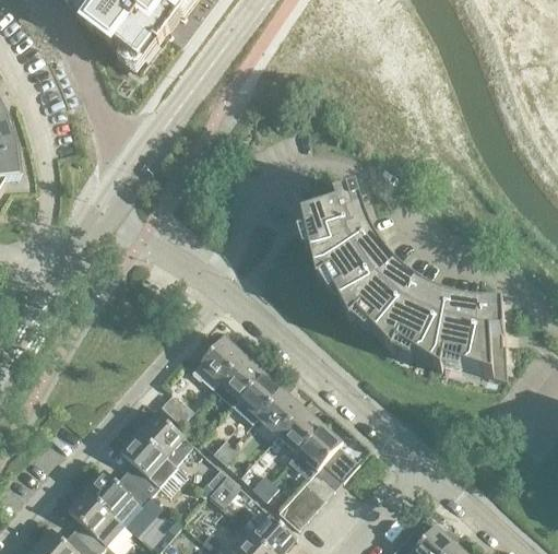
[(62,0),(81,21),(86,24),(85,26),(92,32),(93,30),(106,39),(105,40),(111,46),(113,45),(143,67),(165,37),(168,33),(179,19),(182,14),(192,0),(62,0)]
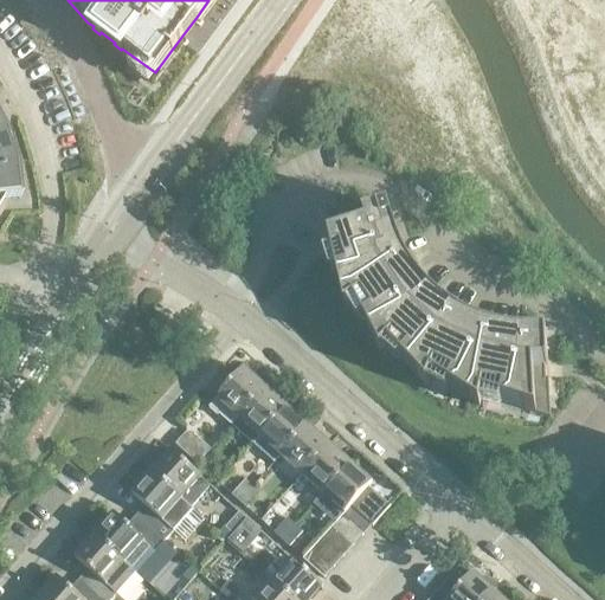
[(604,6),(602,0),(581,0),(553,11),(562,36),(604,19),(604,6)]
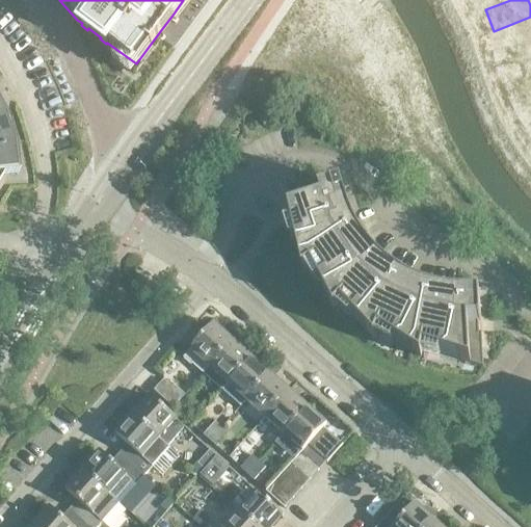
[(530,17),(494,31),(502,53),(530,42),(530,17)]
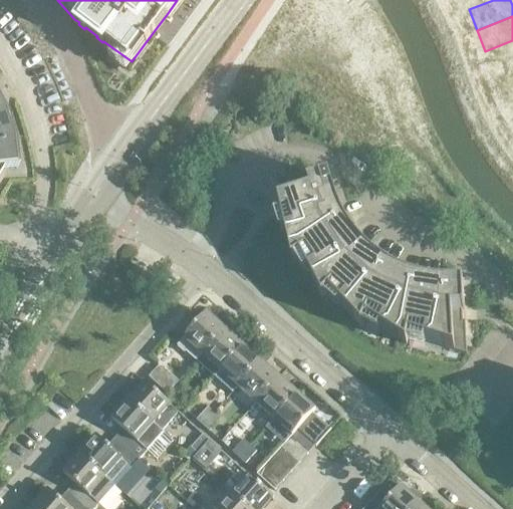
[(512,40),(485,51),(482,52),(490,73),(512,64),(512,40)]
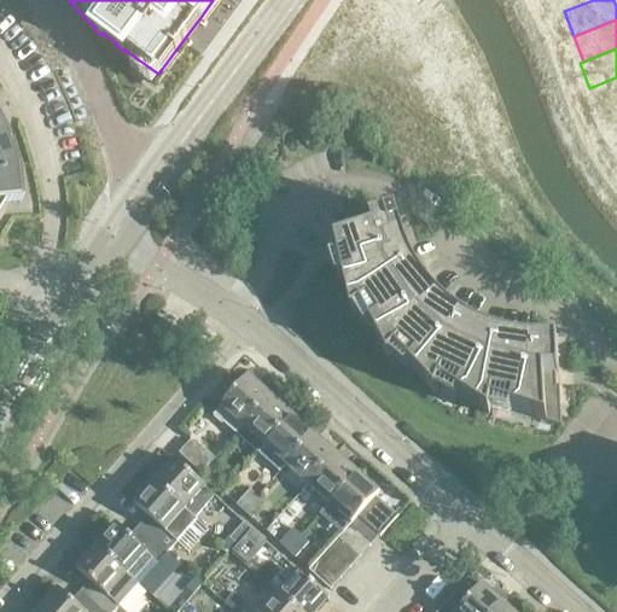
[(0,202),(17,176),(15,175),(13,178),(7,173),(4,158),(5,158),(0,146),(0,202)]
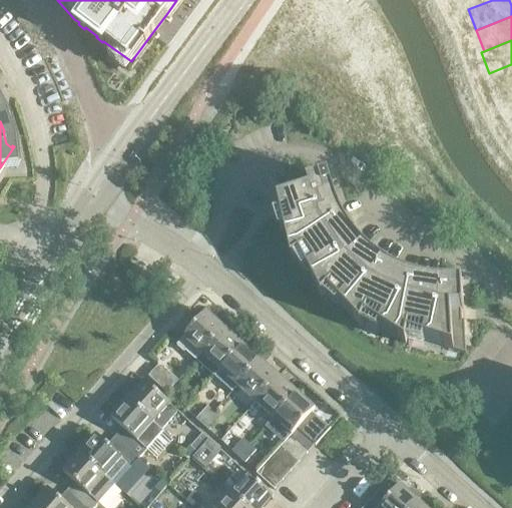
[(340,213),(333,195),(335,194),(328,173),(307,180),(313,199),(281,209),(287,227),(294,244),(304,261),(315,276),(328,289),(339,302),(360,324),(364,317),(405,342),(407,333),(465,351),(463,317),(460,317),(454,307),(463,306),(461,280),(446,281),(446,283),(427,281),(409,276),(391,268),(375,258),(361,244),(349,229),(340,213)]
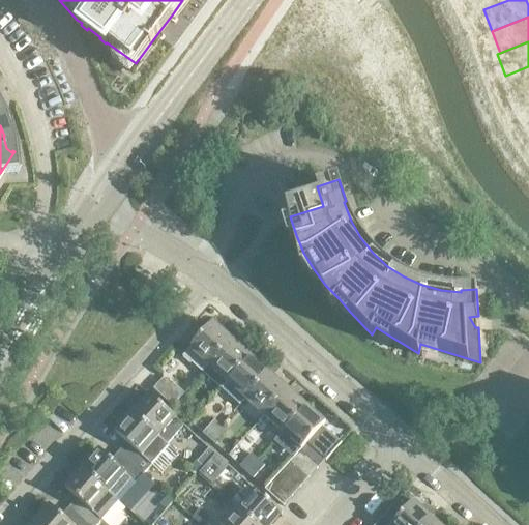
[(201,371),(232,336),(212,319),(182,353),(201,371)]
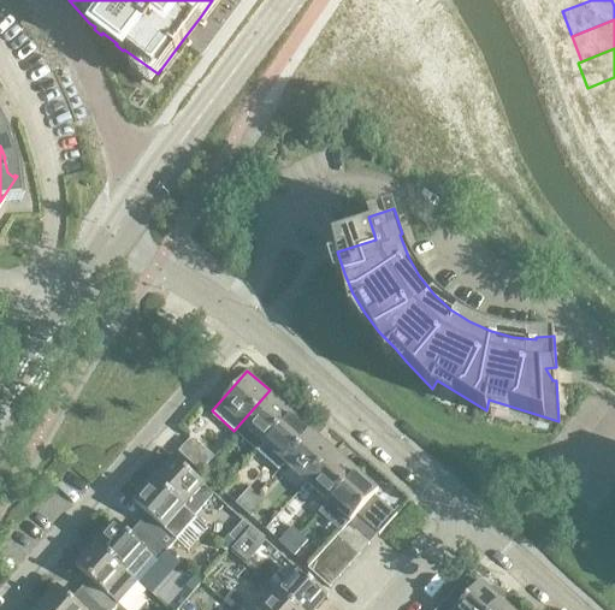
[(255,450),(262,442),(291,409),(270,390),(234,431),(255,450)]
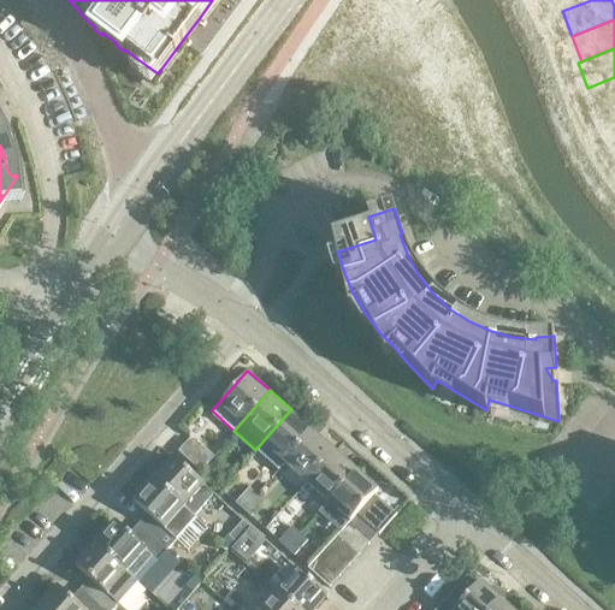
[(291,409),(262,442),(284,461),(313,428),(291,409)]
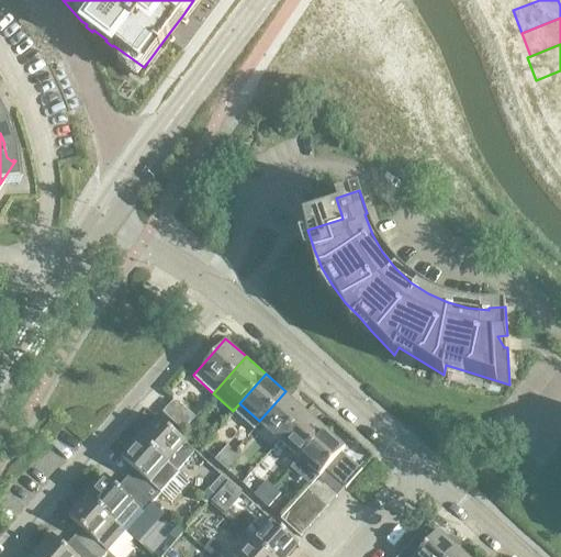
[(285,391),(259,421),(279,438),(305,409),(285,391)]
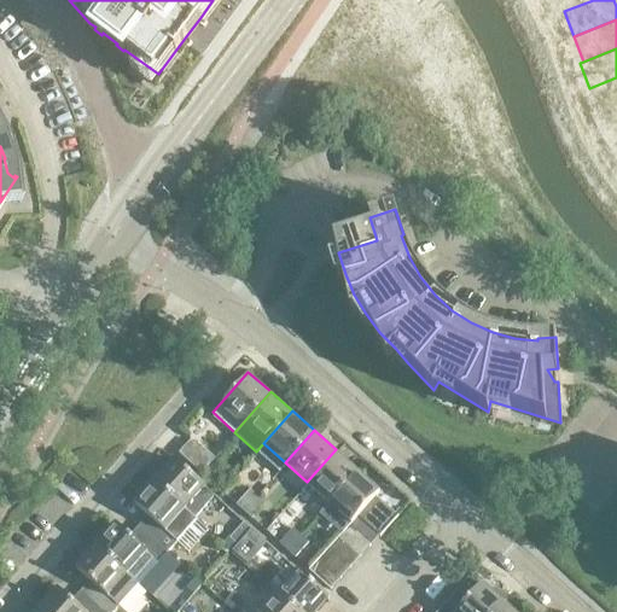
[(178,450),(199,470),(214,454),(207,448),(204,450),(190,437),(178,450)]
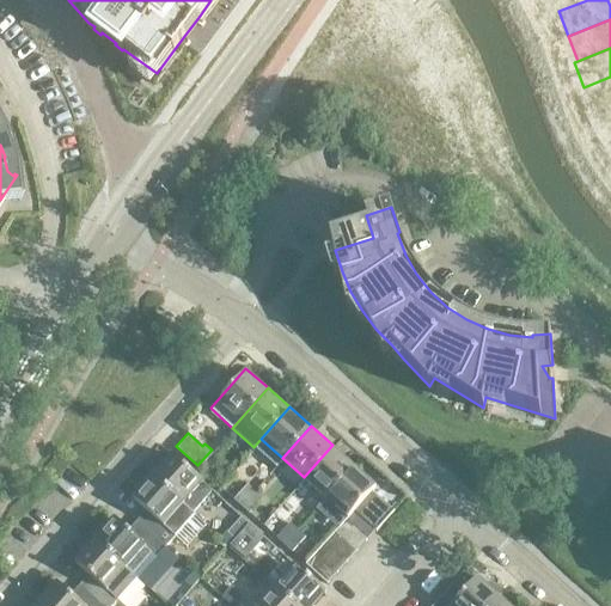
[(333,445),(304,477),(325,496),(354,464),(333,445)]
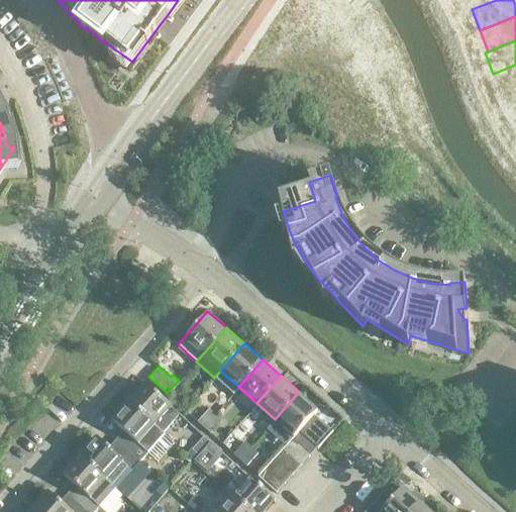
[(179,380),(167,393),(174,399),(186,386),(179,380)]
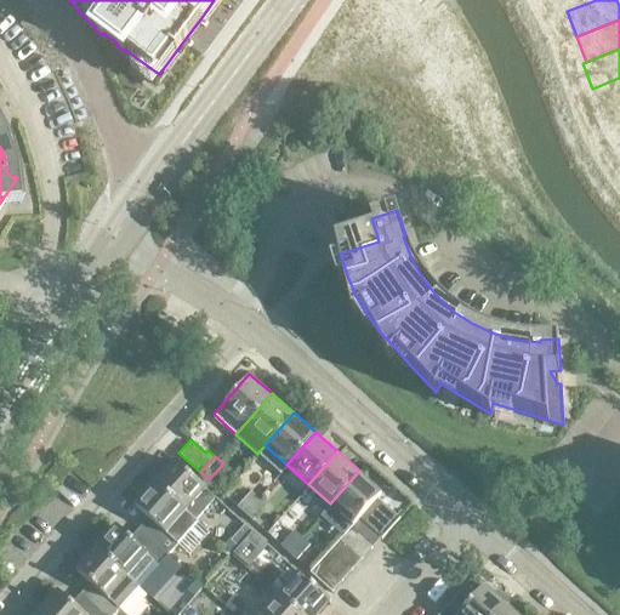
[(206,487),(174,457),(154,480),(186,508),(206,487)]
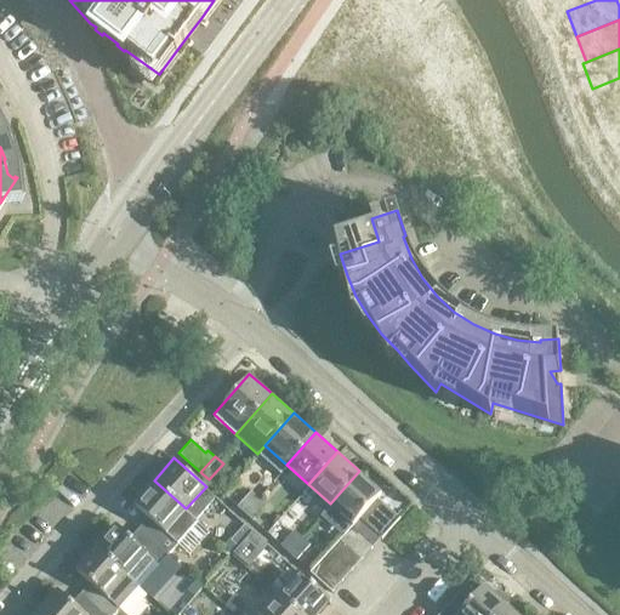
[(359,471),(330,504),(352,523),(359,516),(379,495),(381,491),(359,471)]
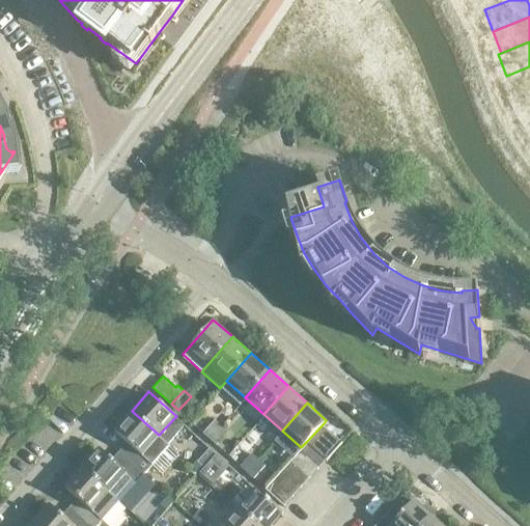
[(159,435),(132,411),(114,430),(127,440),(118,449),(143,471),(168,443),(159,435)]
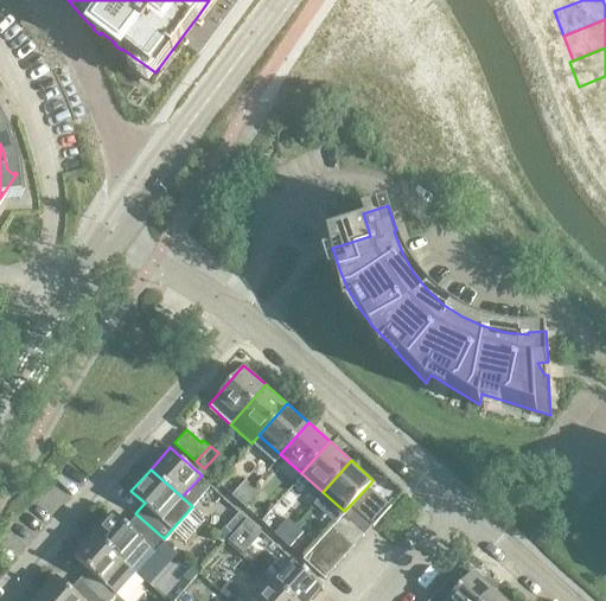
[(238,499),(253,484),(244,478),(231,492),(238,499)]
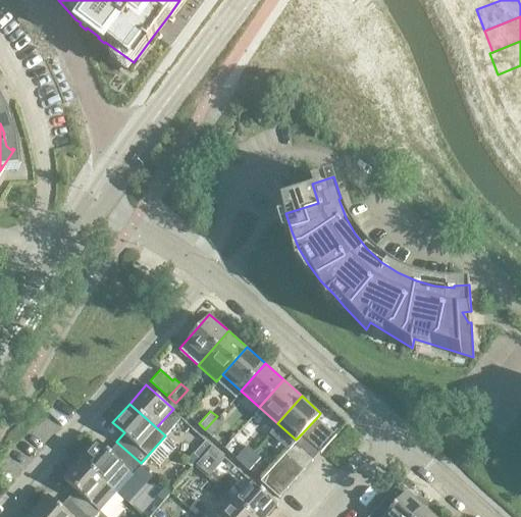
[(205,429),(212,435),(223,422),(217,416),(205,429)]
